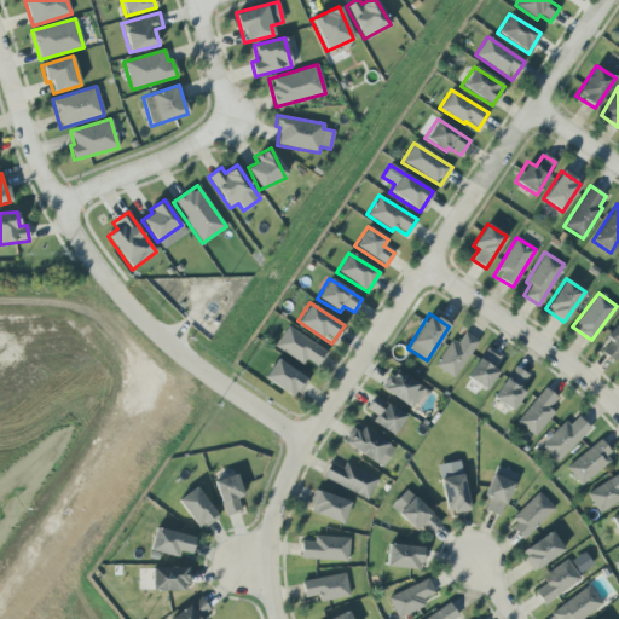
[(618,320),(605,337),(609,342),(601,352),(613,362),(618,354),(618,320)]
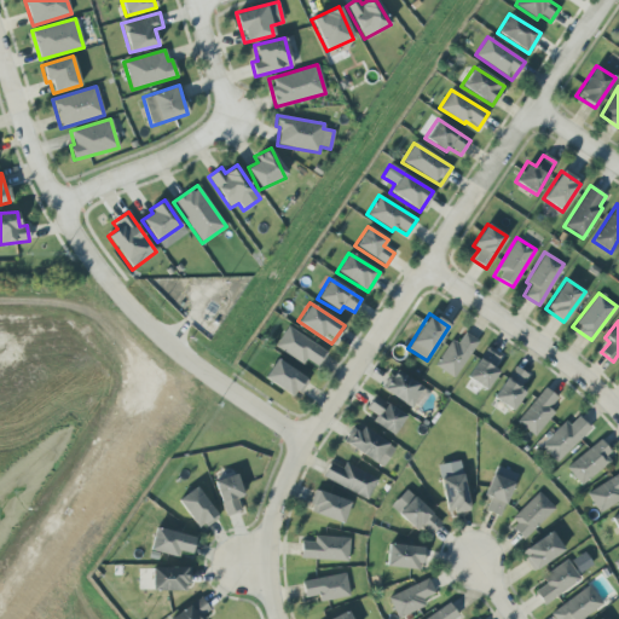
[(327,352),(287,325),(273,346),(302,365),(305,359),(317,368),(327,352)]
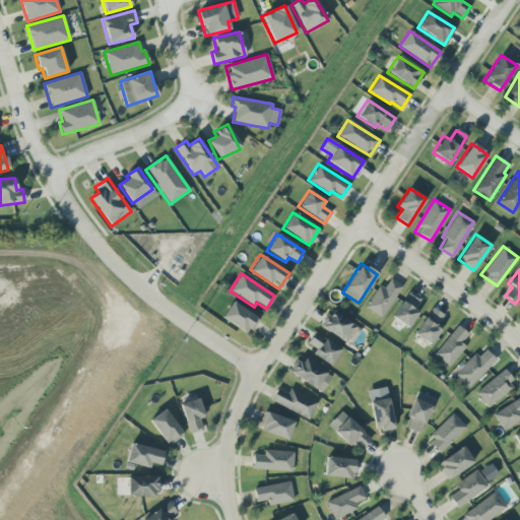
[(378,285),(364,307),(381,318),(401,286),(389,278),(383,288),(378,285)]
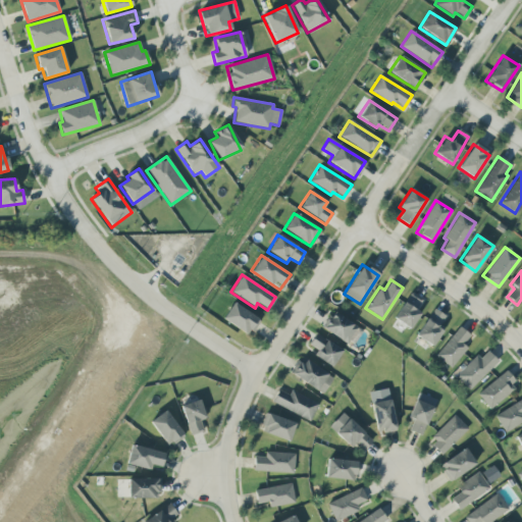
[(409,328),(419,313),(416,311),(422,301),(409,293),(394,318),(409,328)]
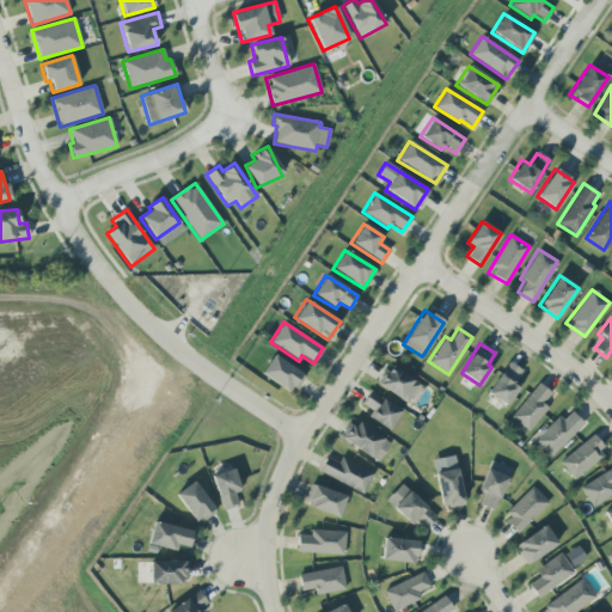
[(292,393),(303,374),(271,355),(259,374),(292,393)]
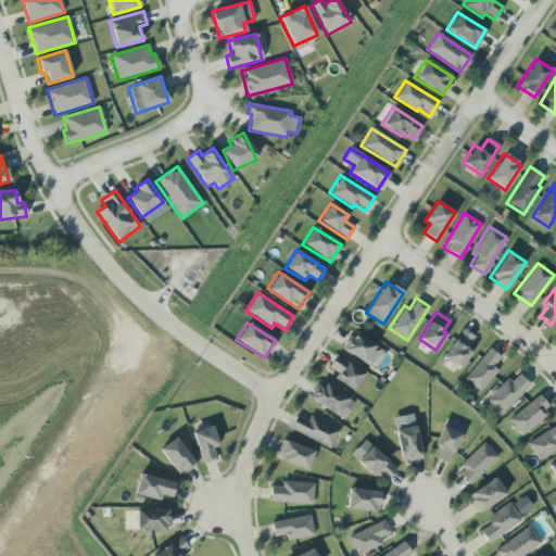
[(474,336),(460,328),(442,358),(460,368),(471,350),(467,348),(474,336)]
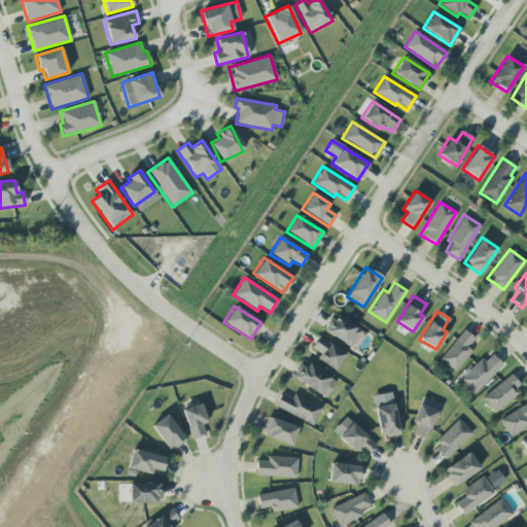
[(349,347),(360,330),(335,314),(324,331),(349,347)]
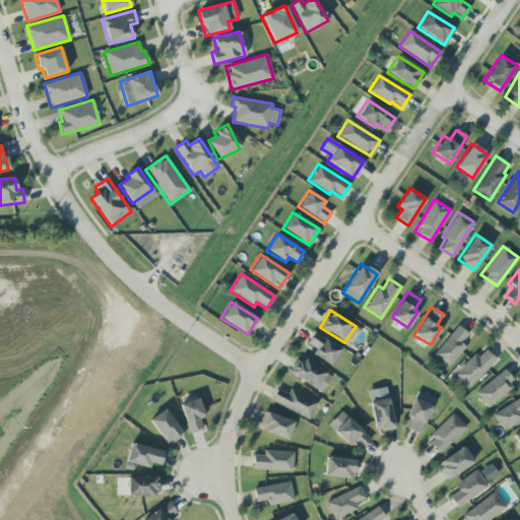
[(449,367),(464,345),(461,343),(468,333),(456,325),(434,354),(449,367)]
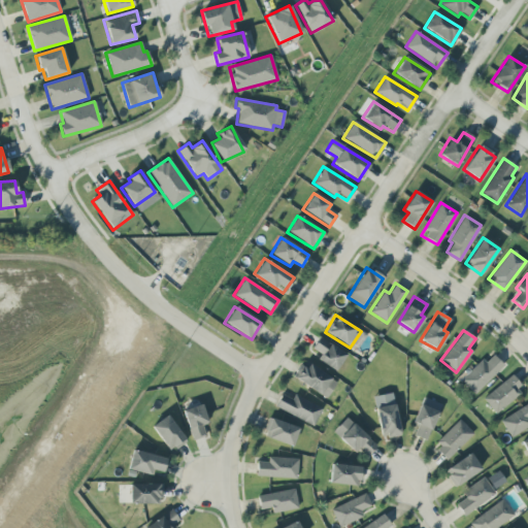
[(312,347),(321,352),(316,360),(334,371),(345,354),(319,337),(312,347)]
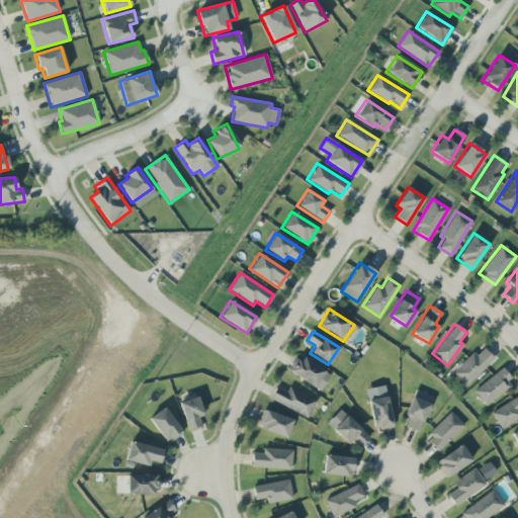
[(451,372),(464,386),(494,358),(484,348),(476,355),(472,352),(451,372)]
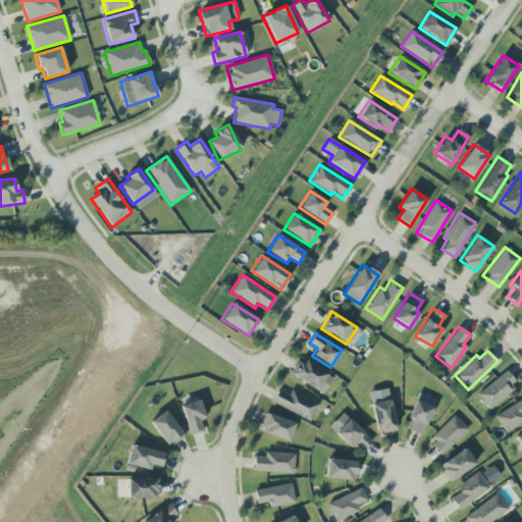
[(322,395),(332,378),(299,357),(289,373),(322,395)]
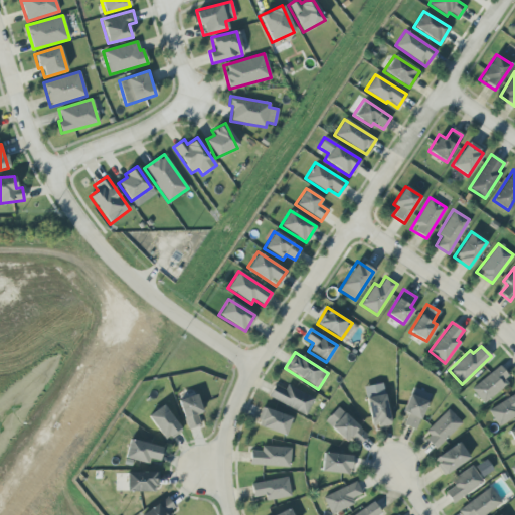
[(510,382),(498,366),(470,388),(482,403),(510,382)]
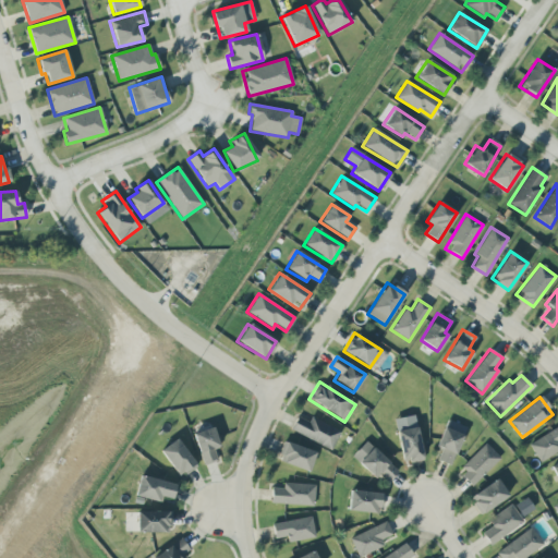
[(414,415),(393,419),(402,463),(423,460),(414,415)]
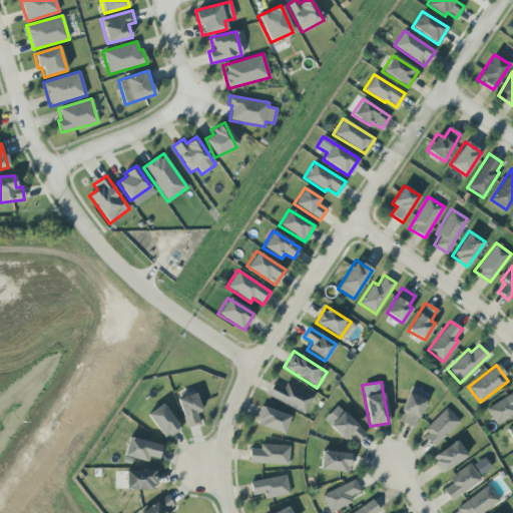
[(313,397),(286,383),(284,388),(273,383),(267,395),(304,414),(313,397)]
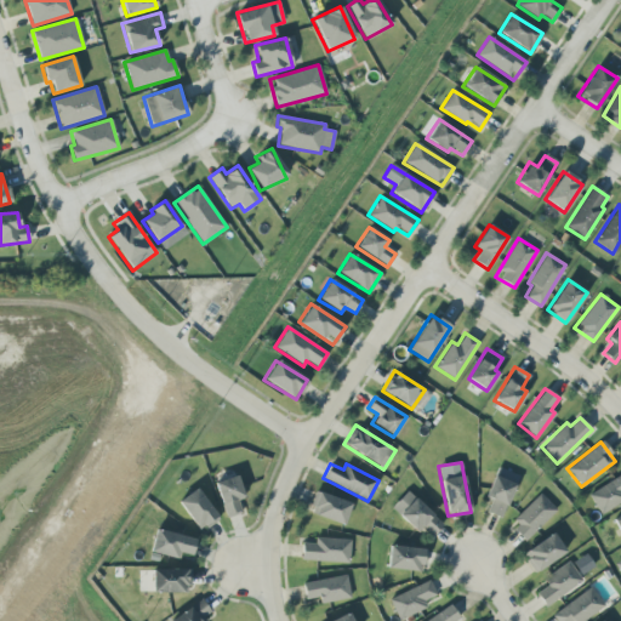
[(485,497),(490,500),(485,512),(502,518),(518,476),(496,467),(485,497)]
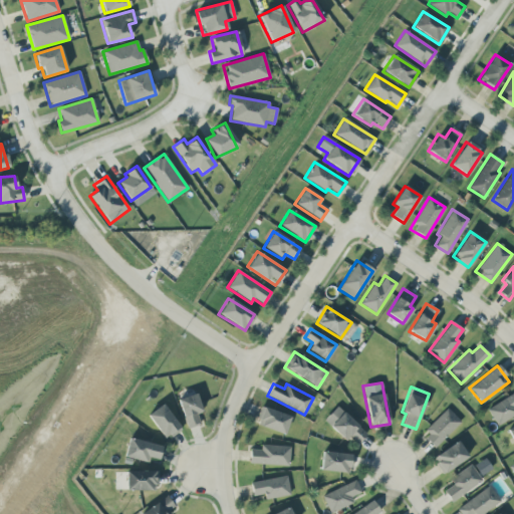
[(497,426),(513,415),(513,392),(487,410),(497,426)]
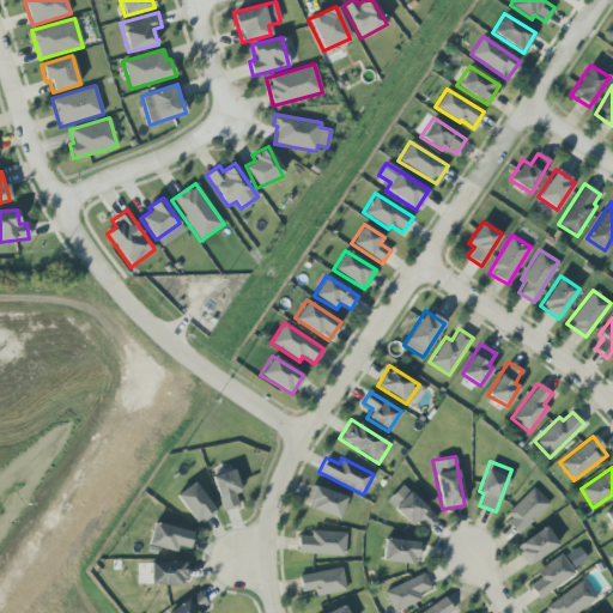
[(234,493),(241,491),(234,469),(212,475),(223,511),(238,507),(234,493)]
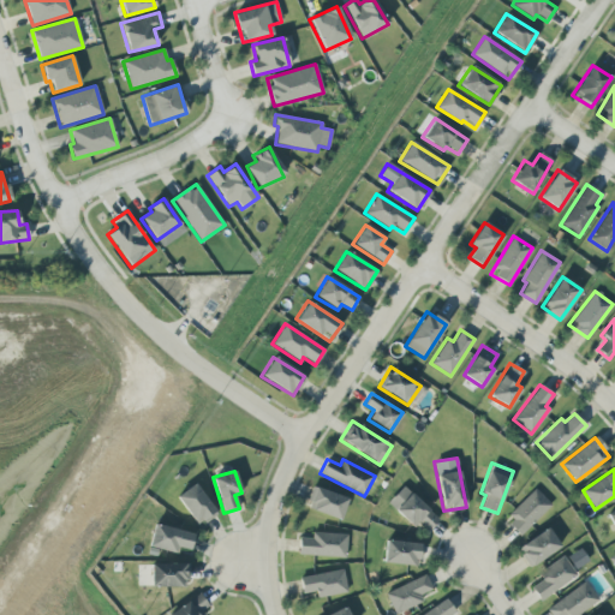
[(175,496),(197,526),(216,513),(195,483),(175,496)]
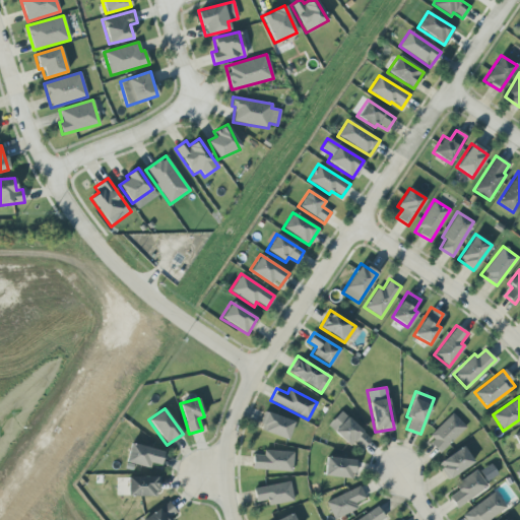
[(287,440),(295,421),(265,411),(258,430),(287,440)]
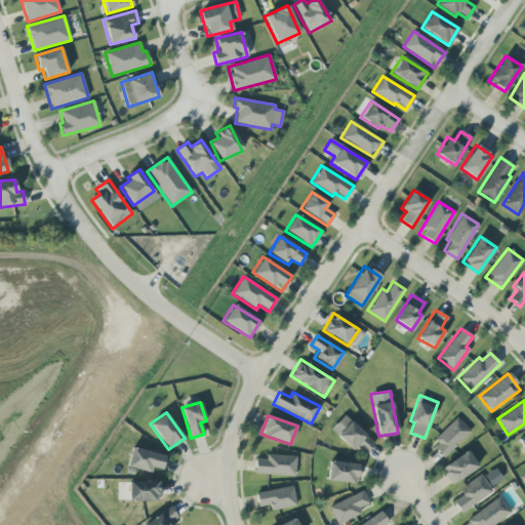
[(330,430),(353,450),(357,446),(365,453),(374,443),(344,415),(330,430)]
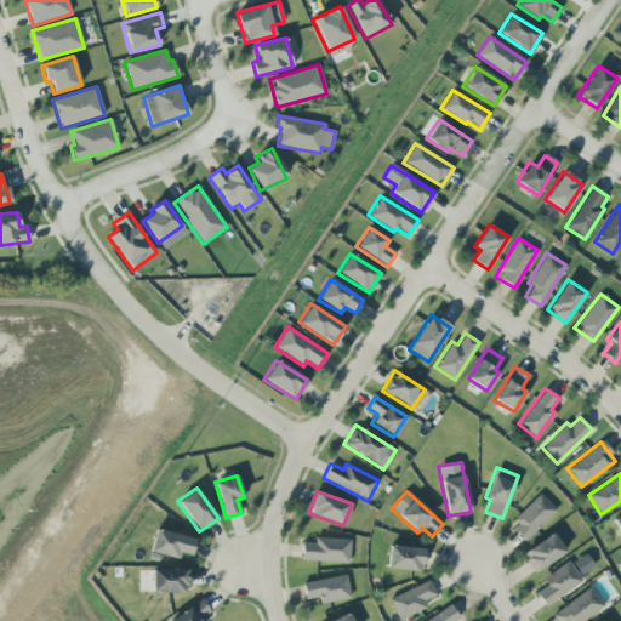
[(525,540),(556,510),(540,494),(510,523),(525,540)]
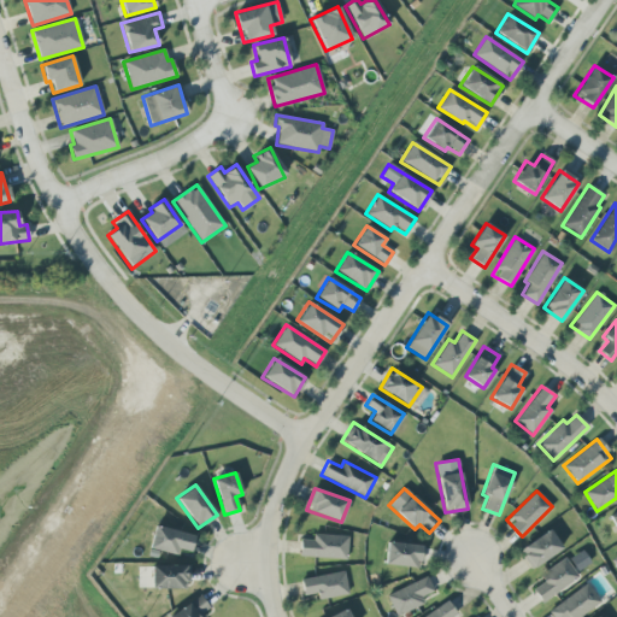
[(194,535),(154,526),(148,548),(177,556),(180,550),(189,552),(194,535)]
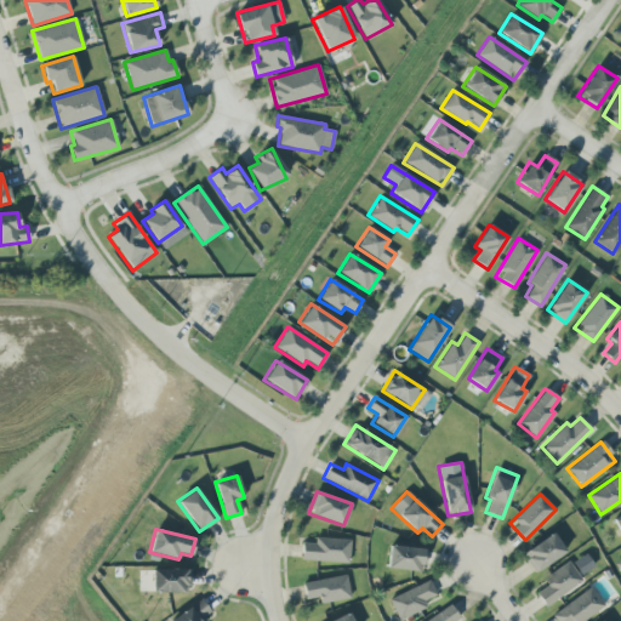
[(565,552),(553,533),(522,553),(534,573),(565,552)]
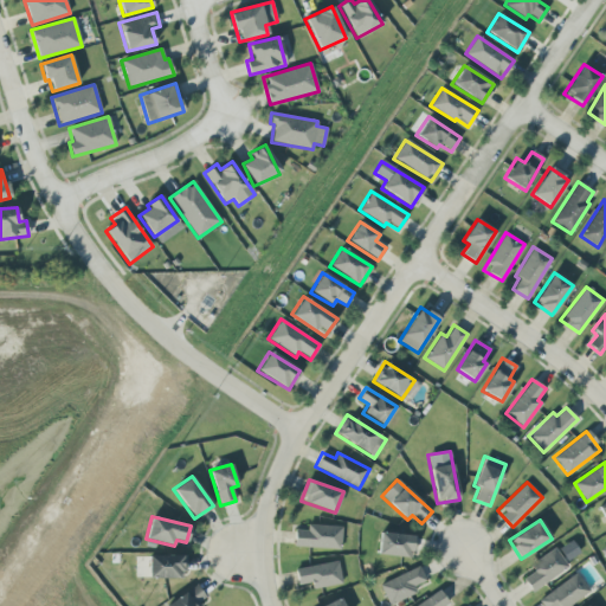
[(294,547),(340,548),(341,526),(307,524),(307,530),(294,529),(294,547)]
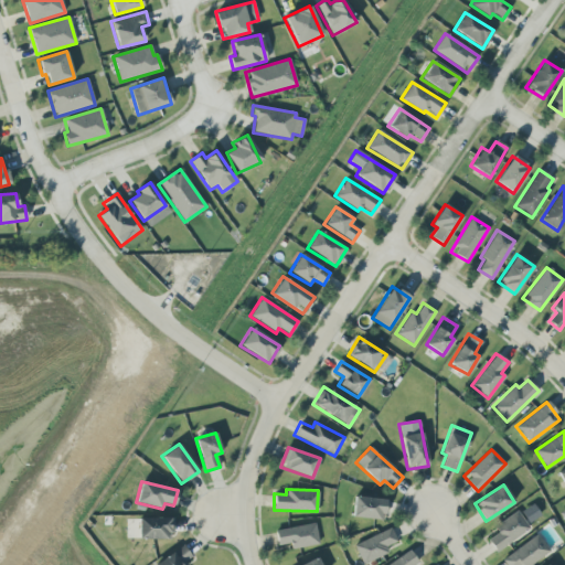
[(352,516),(384,520),(386,500),(354,497),(352,516)]
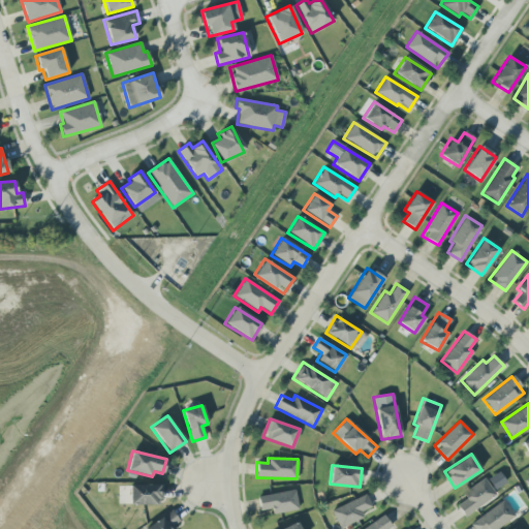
[(464,517),(496,496),(484,477),(460,493),(466,501),(458,506),(464,517)]
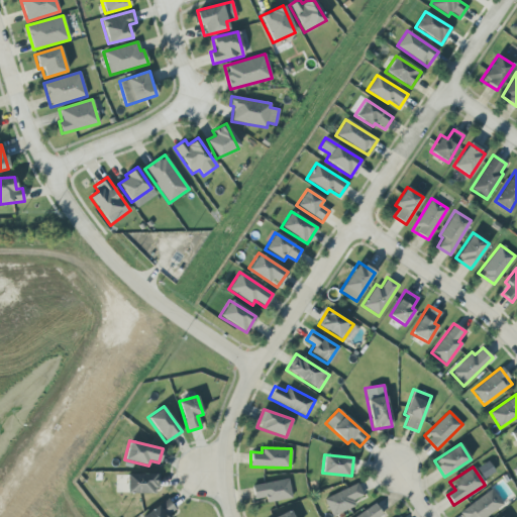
[(158,493),(158,474),(126,474),(126,494),(158,493)]
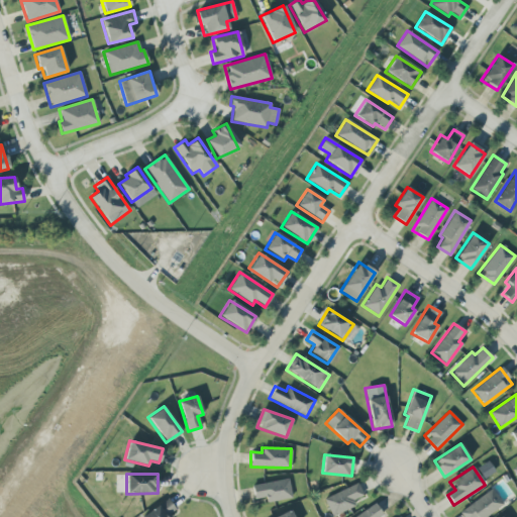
[(251,486),(253,499),(266,497),(267,503),(292,498),(288,479),(251,486)]
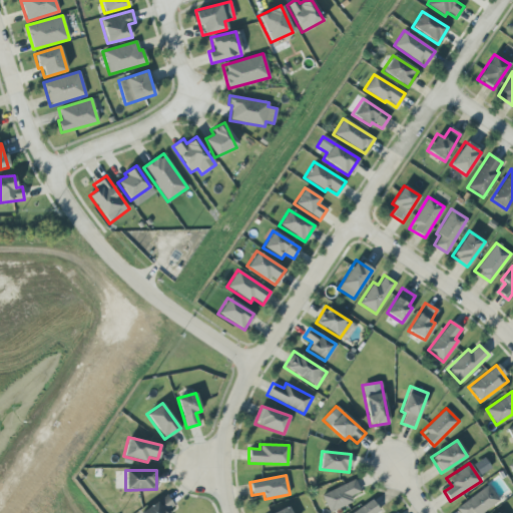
[(330,512),(353,501),(350,496),(360,491),(354,479),(321,495),(330,512)]
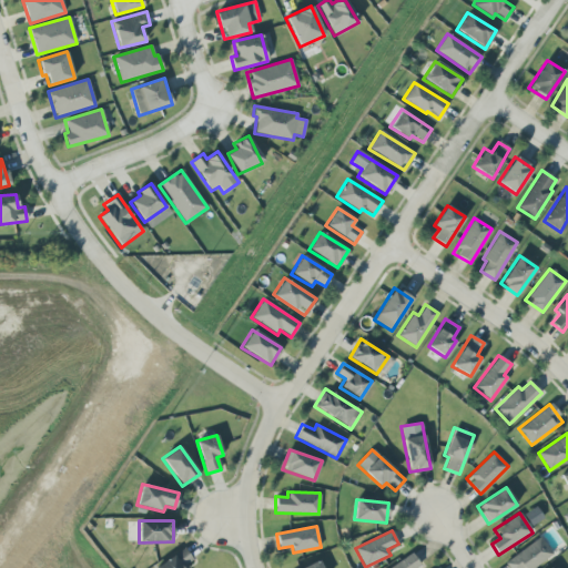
[(508,567),(531,567),(553,554),(540,536),(504,561),(508,567)]
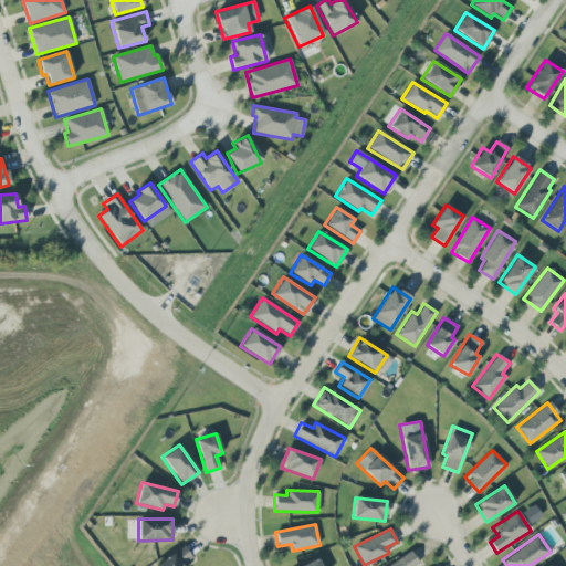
[(189,565),(195,563),(184,546),(154,565),(189,565)]
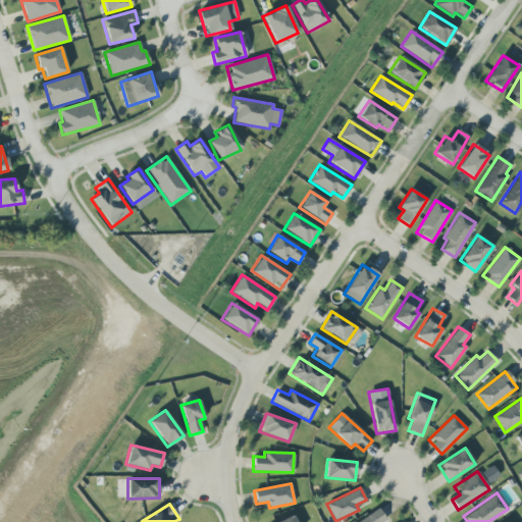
[(382,521),(386,520),(379,509),(356,521),(382,521)]
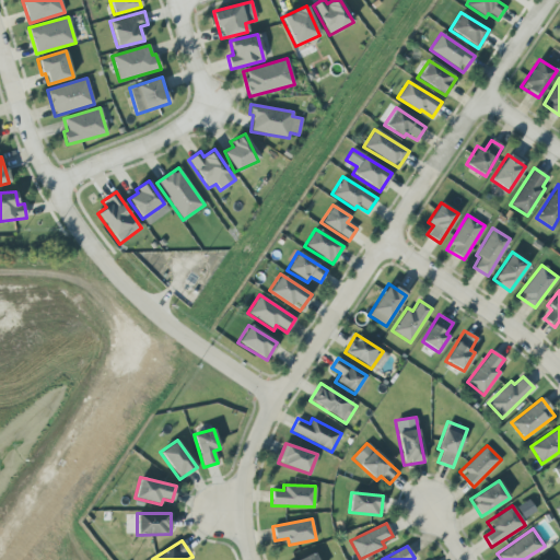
All buildings are outlined.
